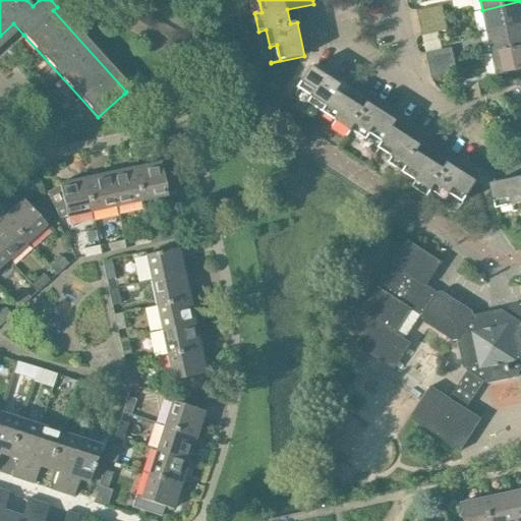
[(520,1),(482,10),(487,31),(520,23),(520,1)]
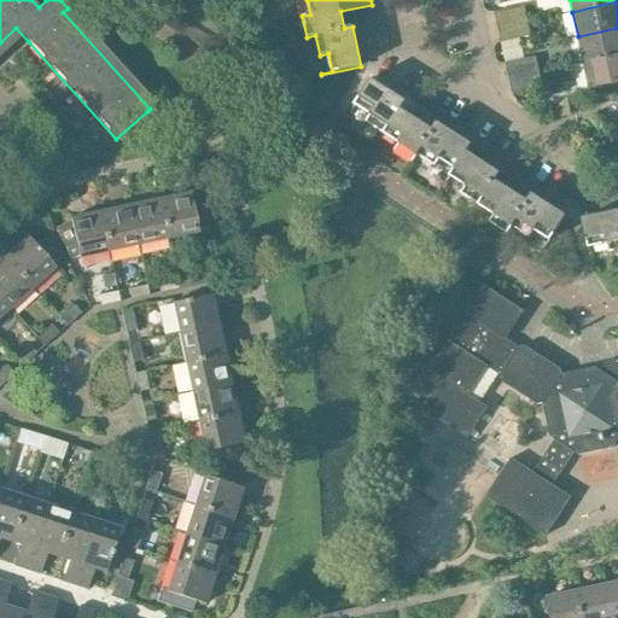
[(497,28),(528,22),(524,6),(494,13),(497,28)]
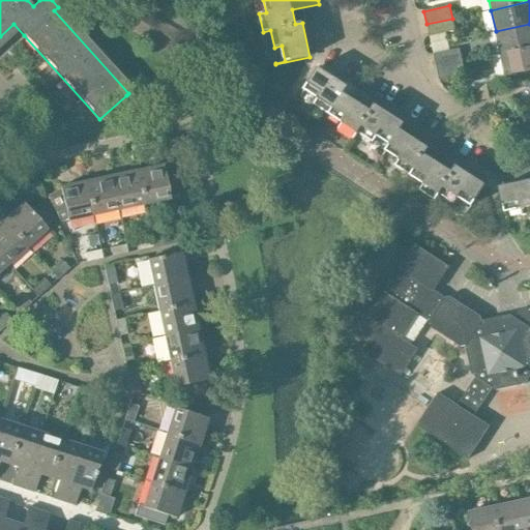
[(427,24),(429,37),(455,31),(452,19),(427,24)]
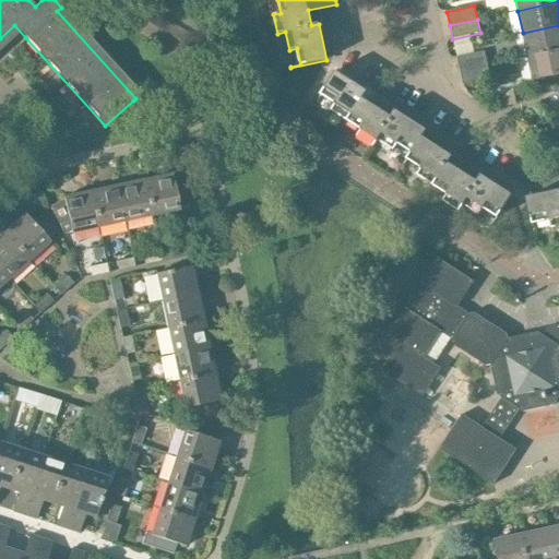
[(558,25),(523,33),(528,57),(558,49),(558,25)]
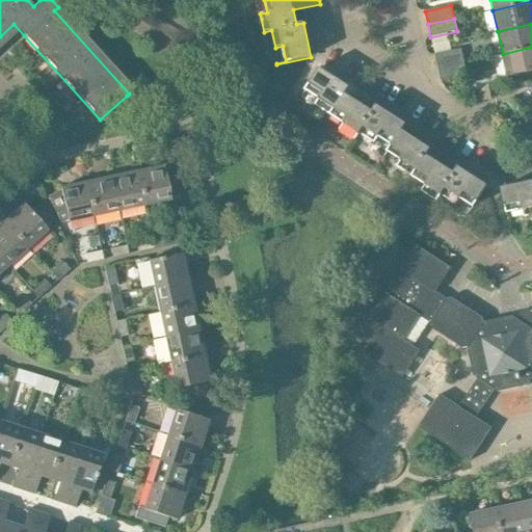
[(531,47),(503,54),(507,77),(531,71),(531,47)]
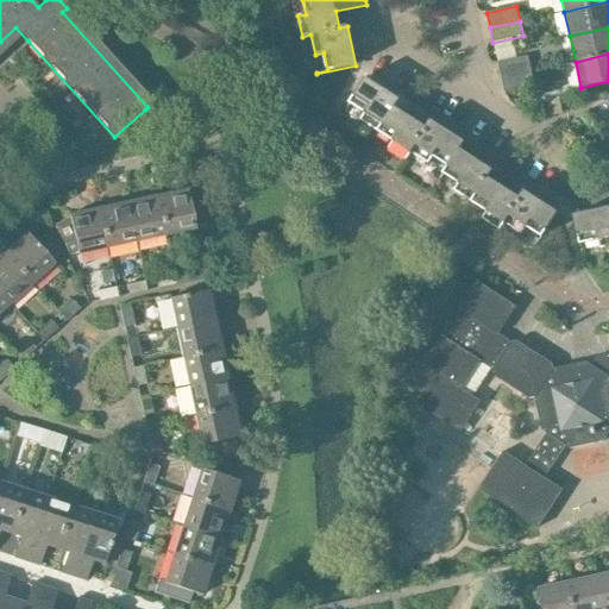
[(501,77),(531,71),(527,56),(497,63),(501,77)]
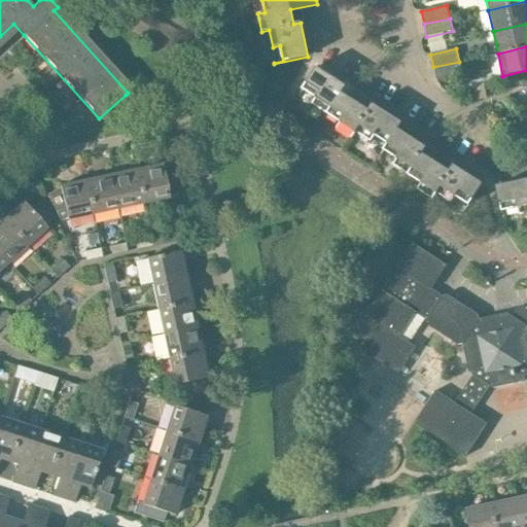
[(433,67),(435,80),(462,74),(459,62),(433,67)]
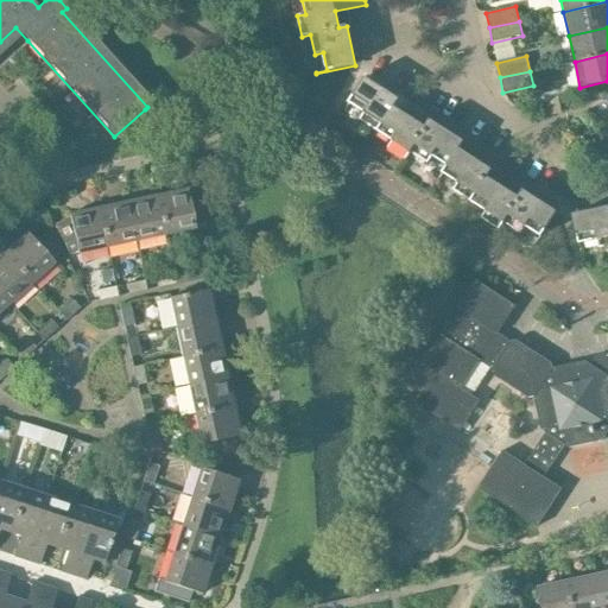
[(393,106),(397,100),(363,77),(342,112),(343,113),(349,103),(363,113),(359,120),(375,131),(369,139),(371,140),(377,131),(392,141),(387,147),(405,159),(410,152),(426,164),(431,156),(445,165),(435,182),(436,183),(442,173),(456,183),(453,190),(469,201),(463,210),(464,211),(470,202),(485,211),(480,217),(498,229),(502,222),(520,233),(524,227),(539,235),(533,245),(533,246),(556,211),(523,190),(518,197),(504,188),(521,162),(508,153),(492,179),(486,177),(491,170),(458,149),(462,141),(429,120),(424,127),(411,118),(428,92),(416,83),(398,109),(393,106)]
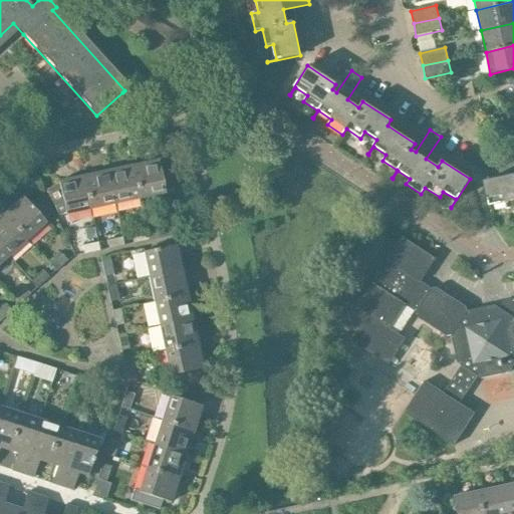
[(133,166),(140,198),(164,193),(157,161),(133,166)]
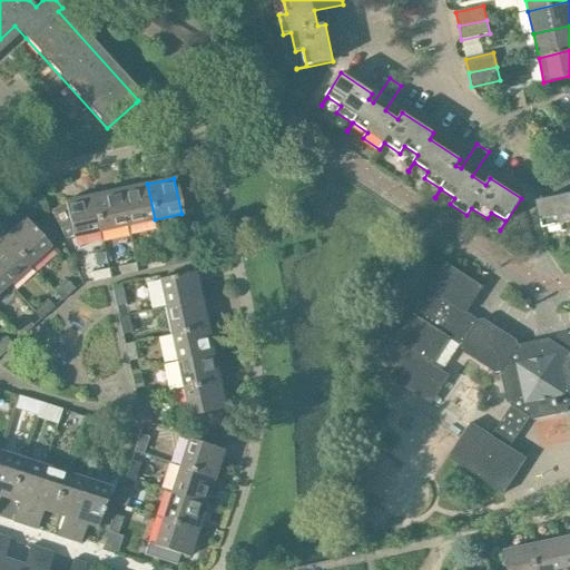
[(127,226),(155,219),(147,184),(119,189),(127,226)]
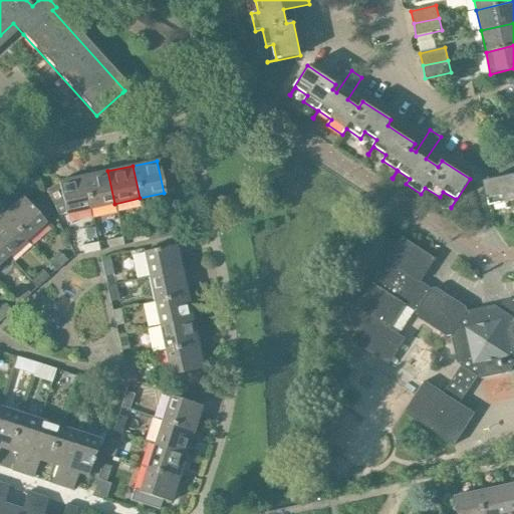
[(90,209),(114,204),(107,171),(83,177),(90,209)]
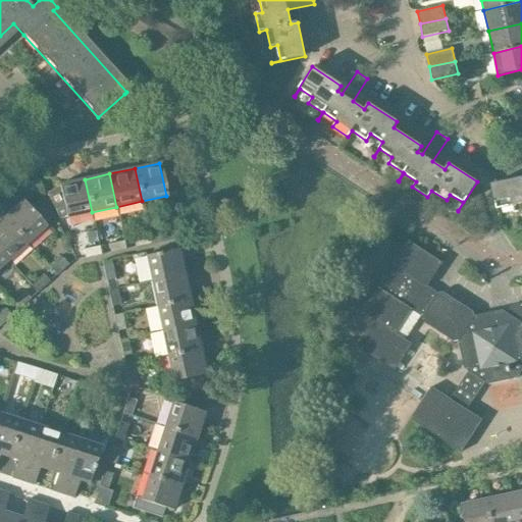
[(521,177),(491,185),(497,209),(512,205),(514,212),(521,210),(521,177)]
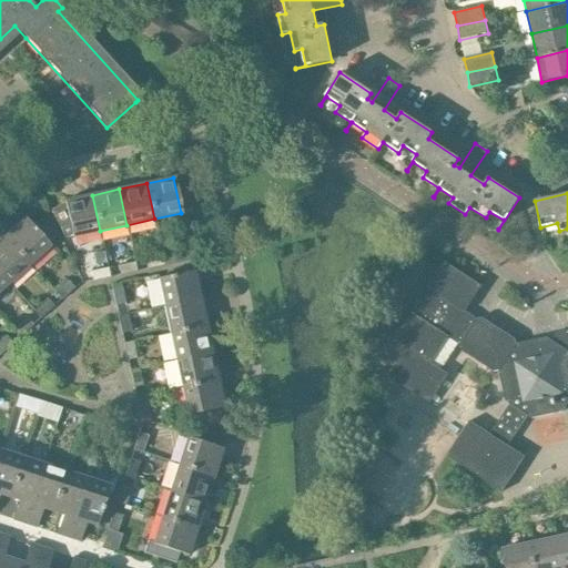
[(63,239),(100,231),(92,195),(63,201),(64,204),(50,212),(63,239)]
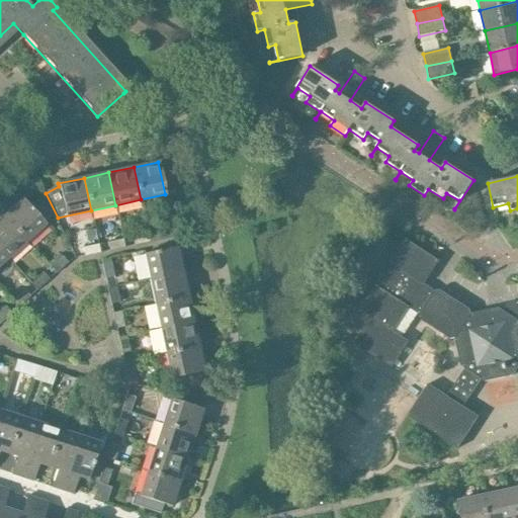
[(3,217),(25,241),(45,224),(42,222),(50,216),(41,201),(32,209),(22,199),(3,217)]
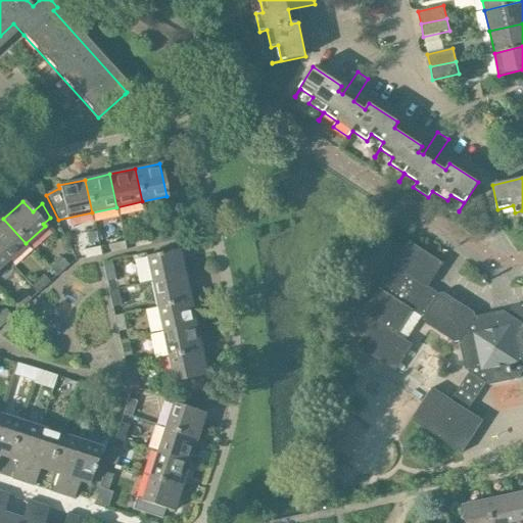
[(0,252),(7,260),(26,243),(3,219),(0,221),(0,252)]
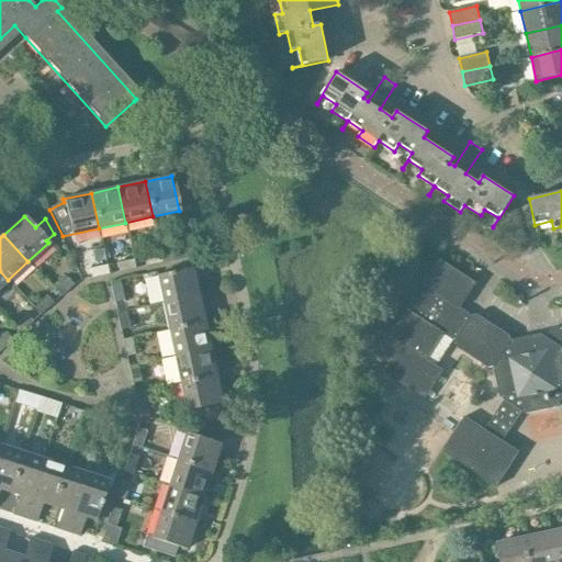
[(189,257),(189,256),(188,248),(170,251),(171,260),(189,257)]
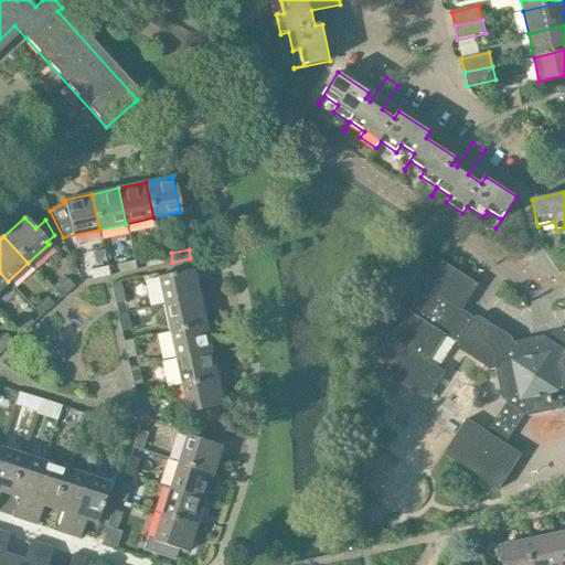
[(163,265),(163,264),(160,255),(142,258),(145,268),(163,265)]
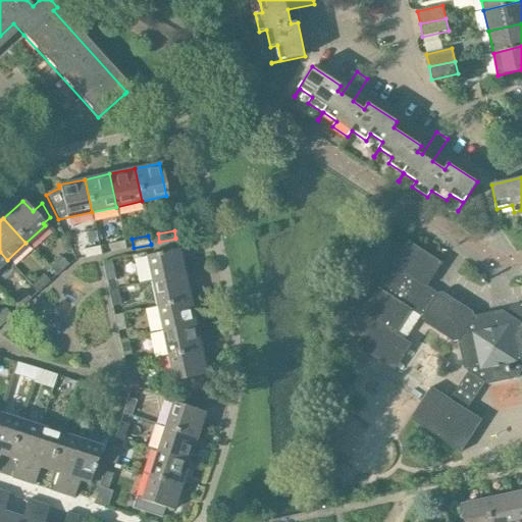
[(125,250),(125,249),(123,241),(107,244),(109,253),(125,250)]
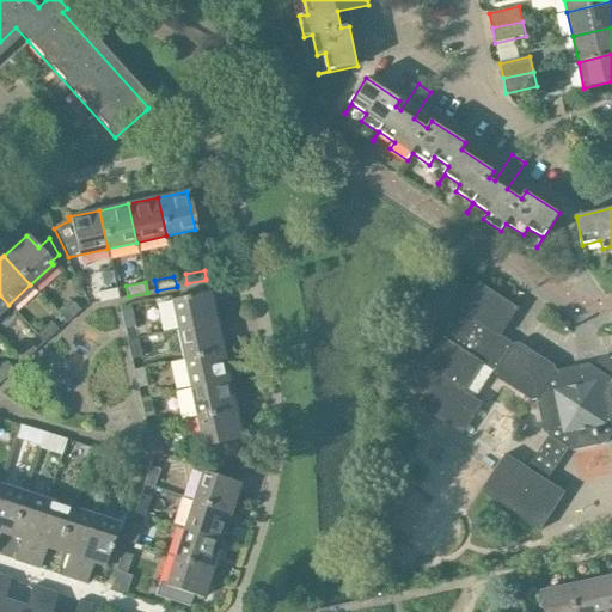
[(518,310),(518,308),(478,282),(478,283),(478,285),(461,311),(460,310),(460,311),(461,312),(444,337),(442,338),(444,338),(427,365),(426,365),(424,366),(440,375),(420,407),(463,434),(482,404),(475,398),(493,371),(495,372),(496,378),(532,401),(537,399),(544,433),(549,436),(527,470),(506,456),(507,454),(506,454),(481,491),(482,493),(482,491),(513,512),(512,512),(513,513),(514,512),(540,528),(539,530),(540,531),(565,493),(564,491),(563,493),(546,482),(568,448),(573,451),(606,445),(609,440),(611,441),(611,355),(599,359),(593,367),(582,369),(582,366),(556,372),(555,366),(519,343),(513,344),(500,335),(516,308),(518,310)]
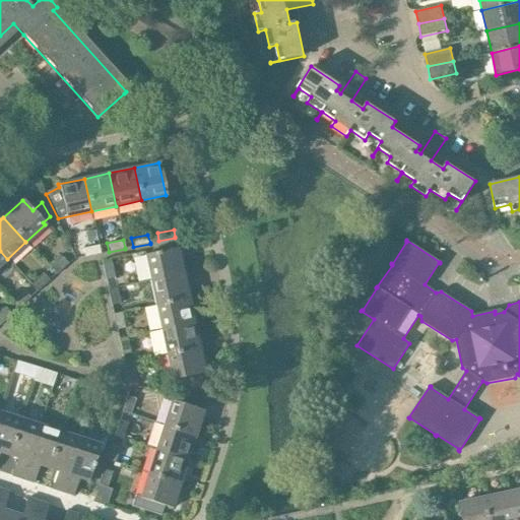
[(101,254),(99,245),(81,248),(83,258),(101,254)]
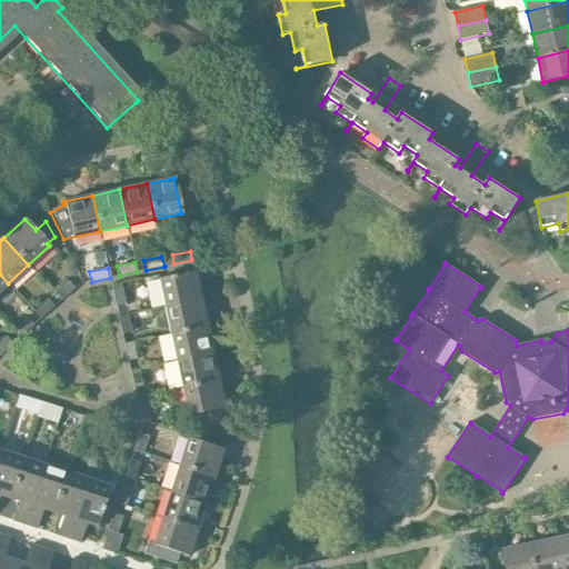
[(163,307),(200,300),(193,271),(158,279),(163,307)]
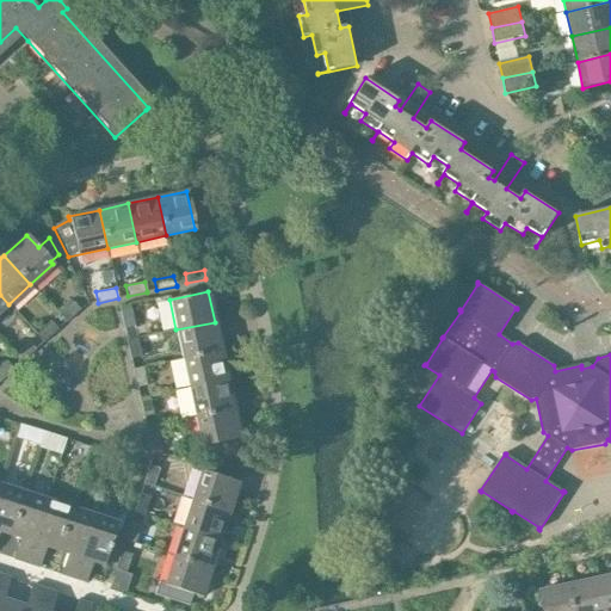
[(79,309),(72,302),(57,315),(65,323),(79,309)]
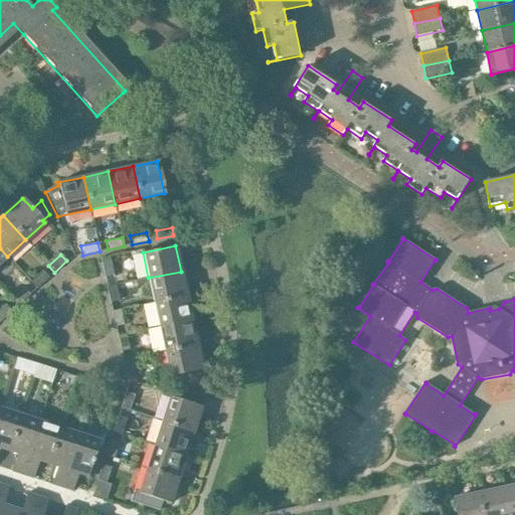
[(104,278),(105,278),(113,276),(110,260),(101,262),(104,278)]
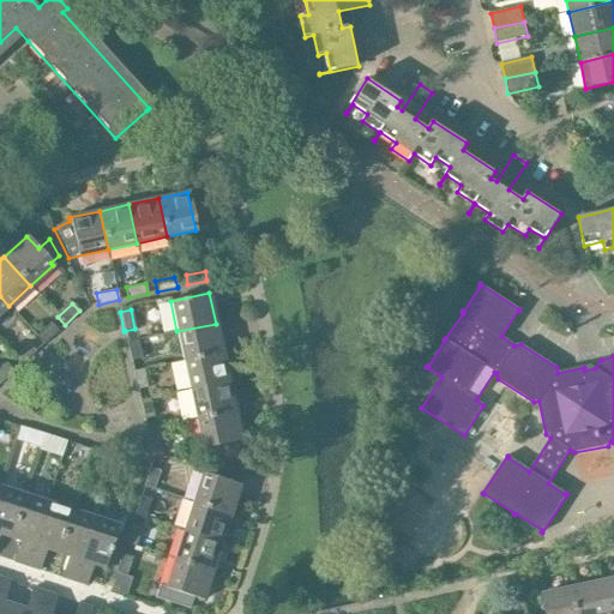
[(58,331),(50,323),(35,336),(43,344),(58,331)]
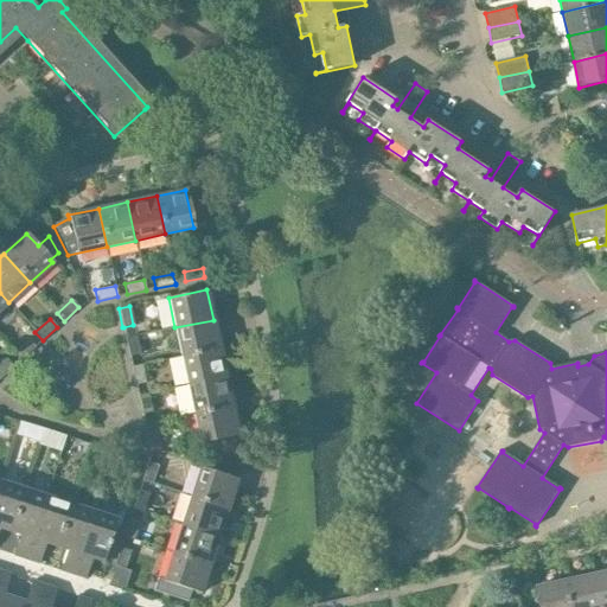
[(181,357),(219,349),(213,320),(174,327),(181,357)]
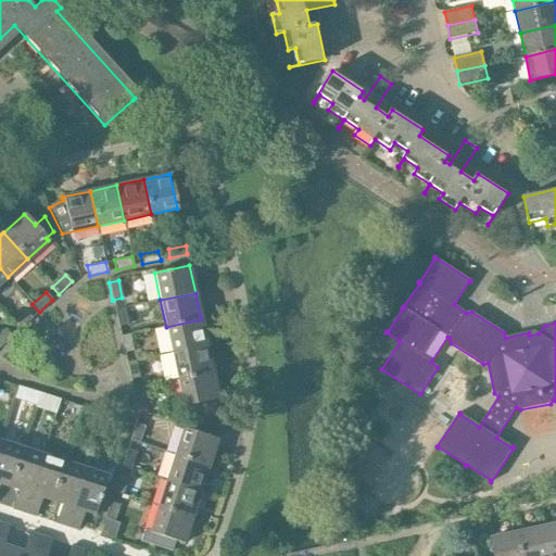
[(118,327),(128,325),(124,307),(114,310),(118,327)]
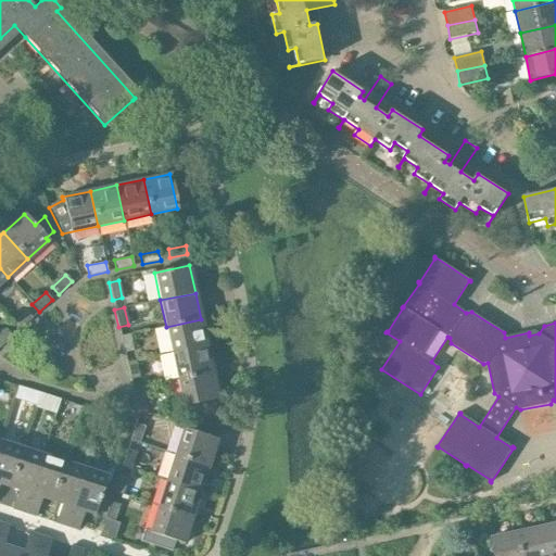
[(32,318),(32,317),(25,311),(12,323),(19,330),(32,318)]
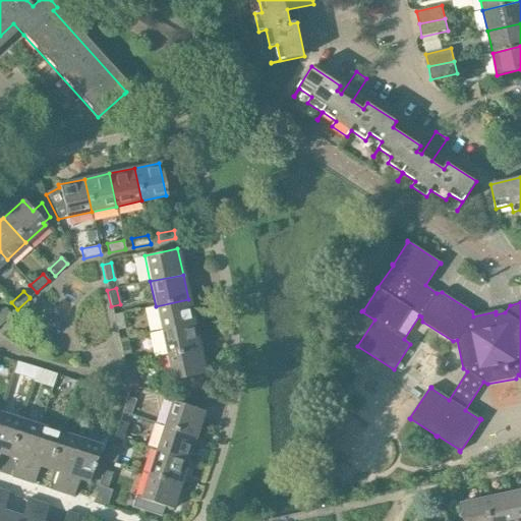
[(161,331),(193,324),(188,299),(156,306),(161,331)]
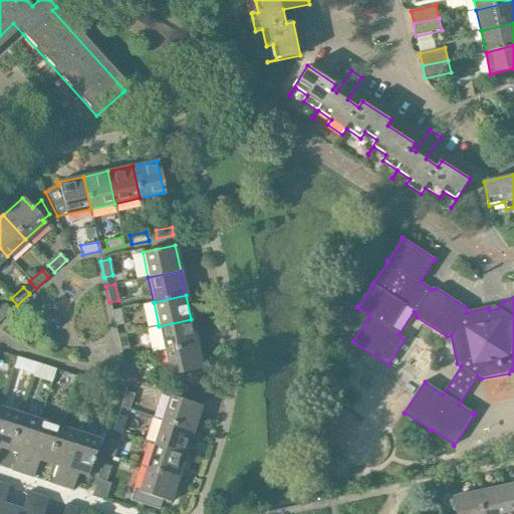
[(0,320),(11,310),(10,310),(5,304),(0,307),(0,320)]
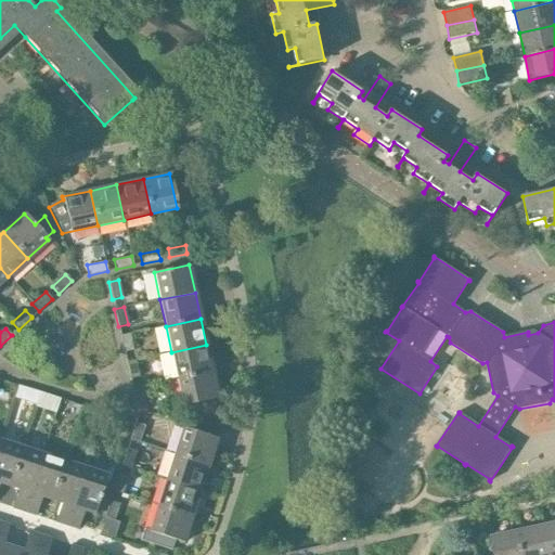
[(124,352),(133,350),(129,334),(119,335),(124,352)]
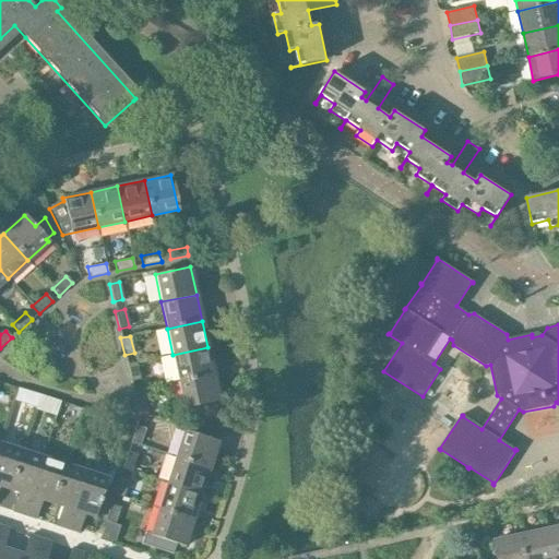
[(178,381),(213,375),(207,347),(173,355),(178,381)]
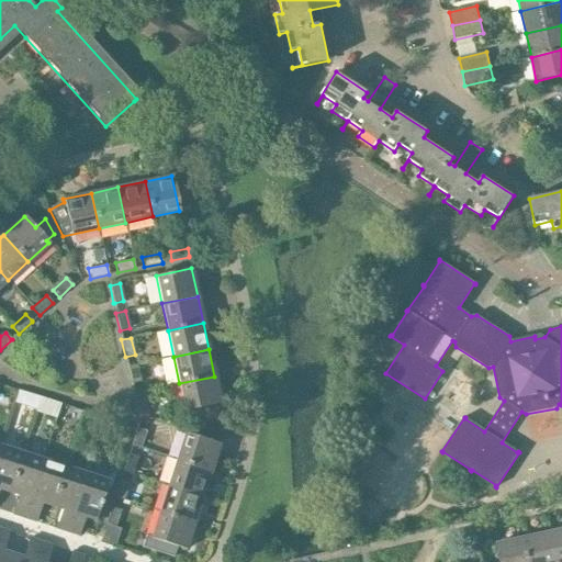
[(131,384),(141,382),(136,364),(126,367),(131,384)]
